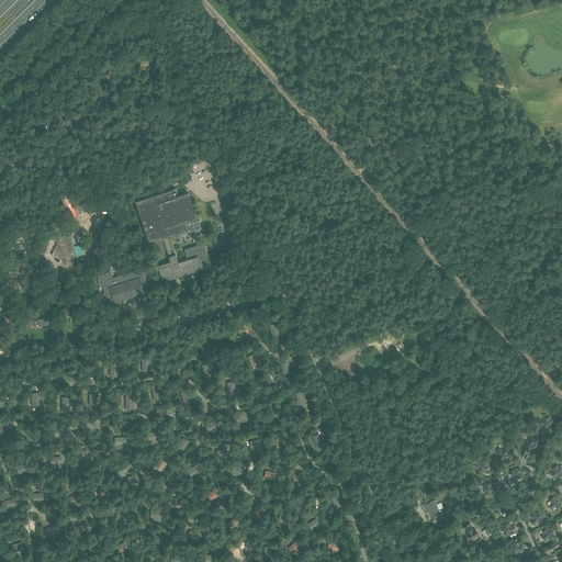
[(166,237),(187,232),(189,231),(190,232),(201,228),(199,220),(197,221),(197,218),(188,193),(176,197),(173,189),(135,201),(148,244),(163,238),(169,257),(170,261),(146,269),(144,270),(144,269),(141,270),(141,269),(113,278),(111,271),(97,276),(98,279),(97,280),(99,287),(102,285),(104,292),(102,293),(103,298),(105,296),(108,303),(114,301),(114,303),(145,293),(145,292),(148,291),(146,282),(145,282),(145,280),(147,280),(145,273),(147,272),(158,269),(163,282),(202,269),(211,267),(204,244),(184,250),(188,259),(178,262),(176,255),(172,256),(166,237)]
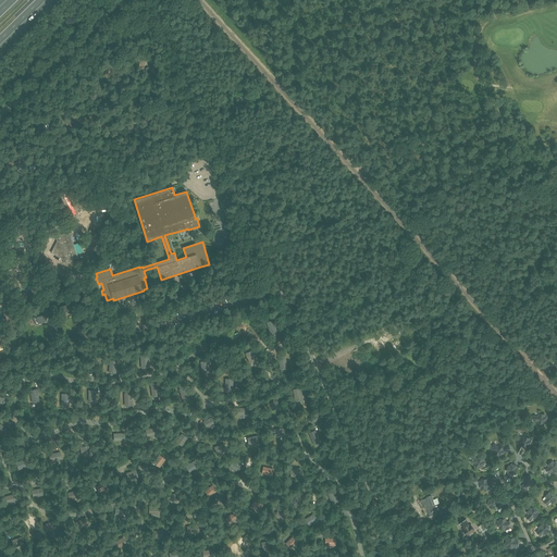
[(76,255),(71,236),(66,237),(64,233),(56,236),(57,240),(51,252),(62,259),(64,263),(73,260),(72,256),(76,255)]
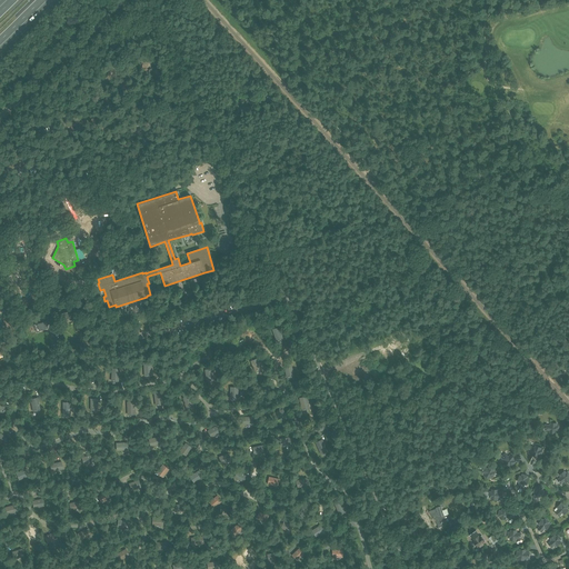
[(0,289),(2,289),(1,278),(10,272),(6,265),(0,268),(0,289)]
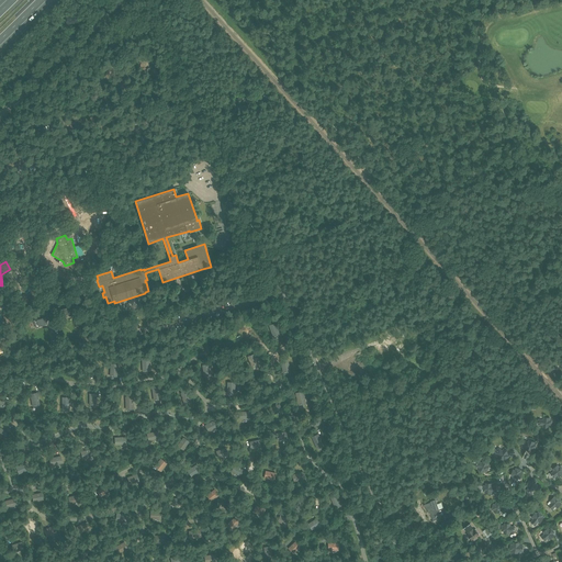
[(71,305),(67,306),(58,310),(60,316),(68,314),(69,317),(74,315),(71,305)]
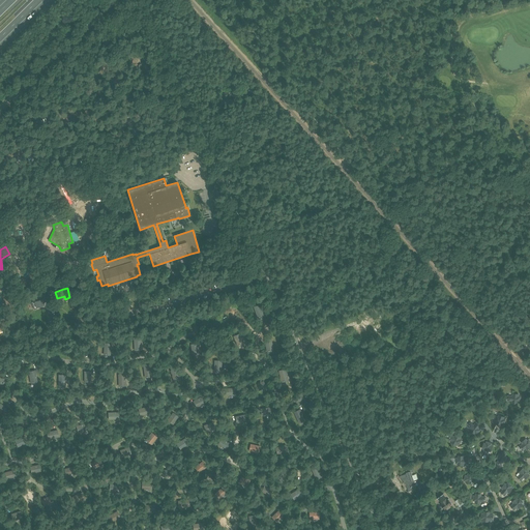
[(38,297),(39,300),(34,301),(36,307),(45,304),(43,302),(48,301),(46,295),(38,297)]
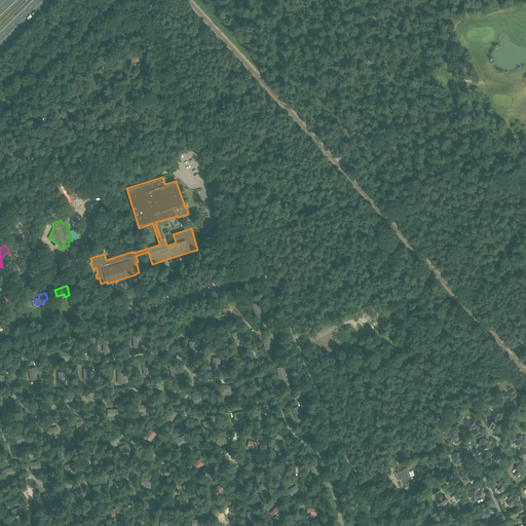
[(258,302),(252,304),(256,315),(262,313),(258,302)]
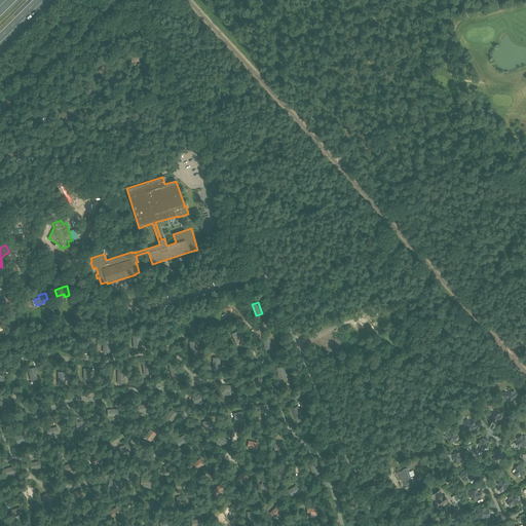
[(231,334),(235,343),(242,341),(238,331),(231,334)]
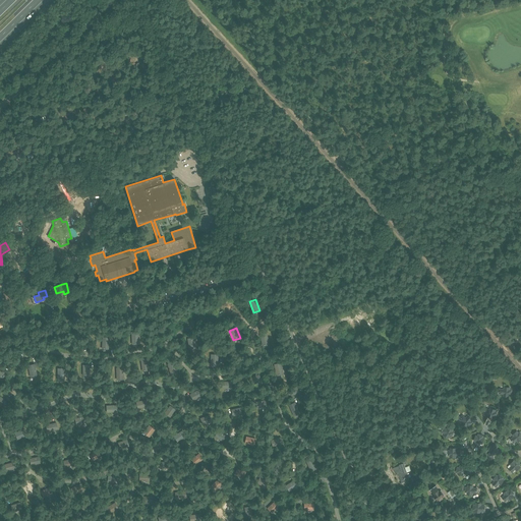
[(267,333),(259,334),(263,346),(270,345),(267,333)]
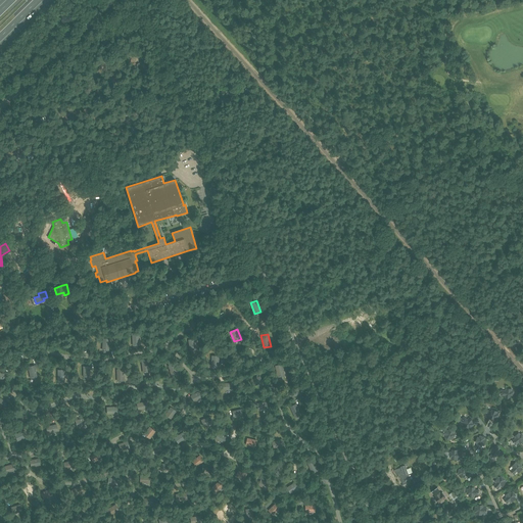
[(195,338),(188,339),(189,350),(197,349),(195,338)]
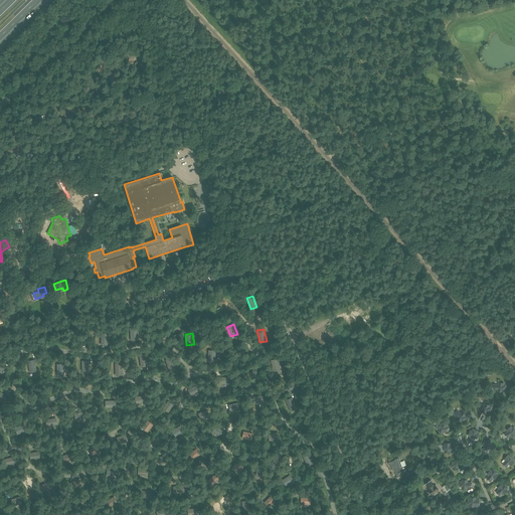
[(146,354),(139,355),(141,367),(148,366),(146,354)]
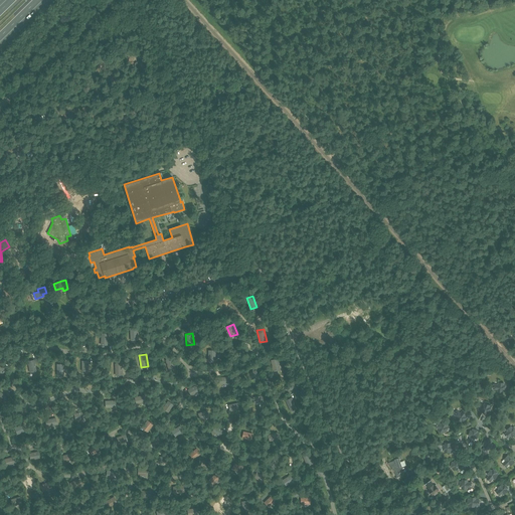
[(172,358),(165,360),(169,371),(176,369),(172,358)]
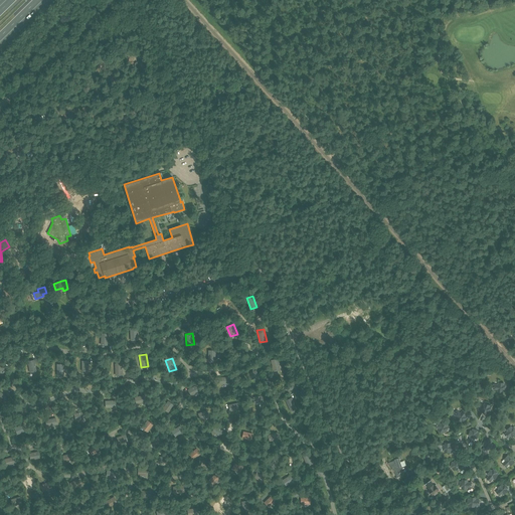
[(271,360),(274,371),(281,369),(278,358),(271,360)]
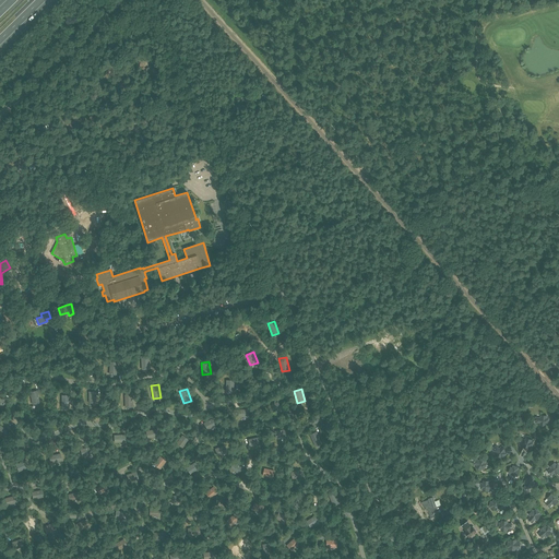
[(37,390),(30,392),(33,404),(40,403),(37,390)]
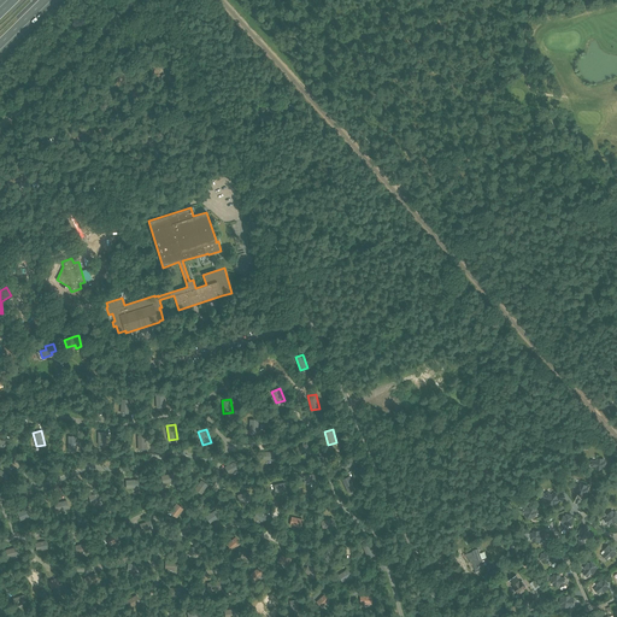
[(307,444),(295,448),(298,456),(310,451),(307,444)]
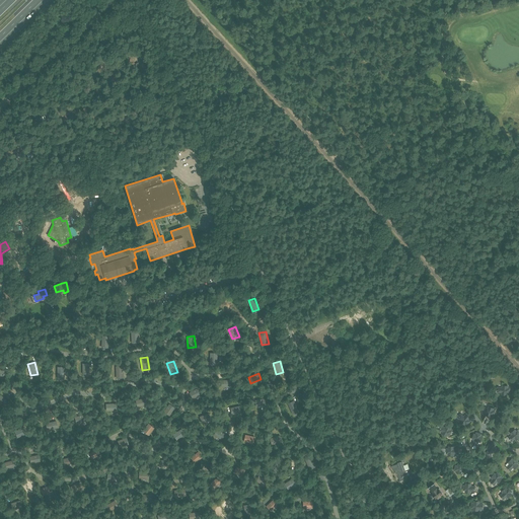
[(509,393),(510,388),(508,387),(508,385),(502,385),(502,387),(498,386),(497,392),(501,392),(501,394),(507,395),(507,393),(509,393)]
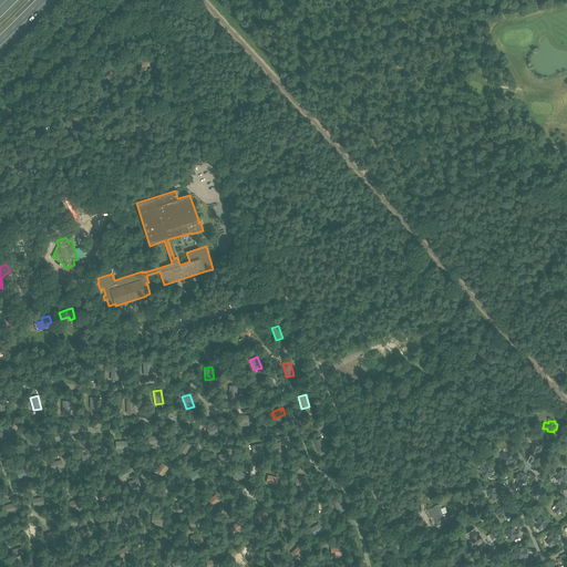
[(216,424),(206,429),(210,435),(219,431),(216,424)]
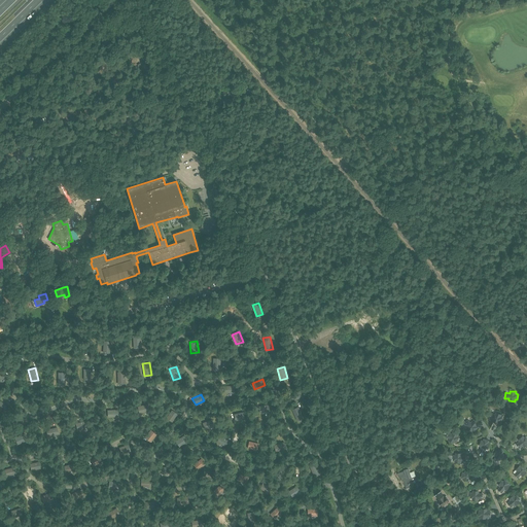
[(8,407),(0,399),(0,410),(3,413),(8,407)]
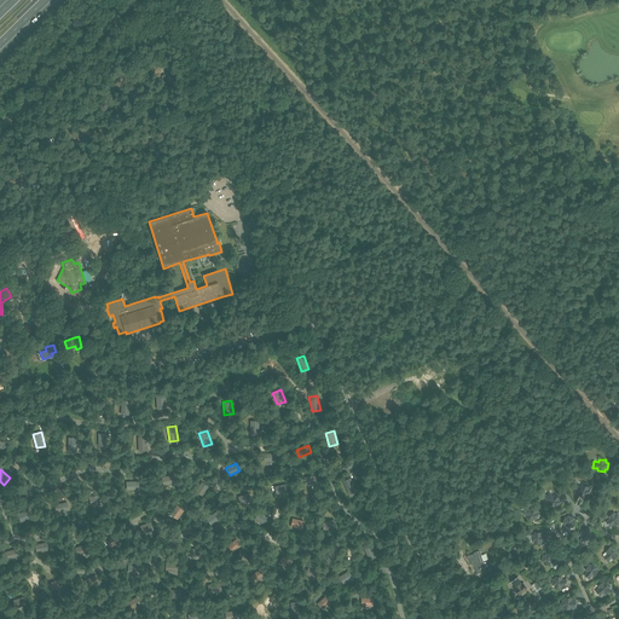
[(174,474),(162,478),(163,486),(177,482),(174,474)]
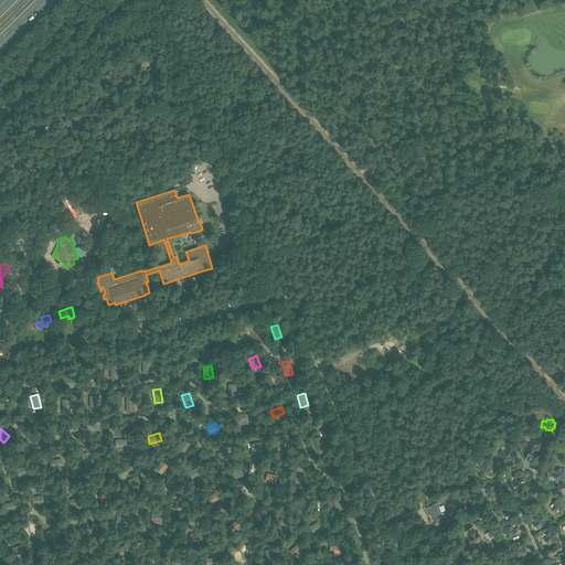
[(288,434),(277,436),(279,444),(289,441),(288,434)]
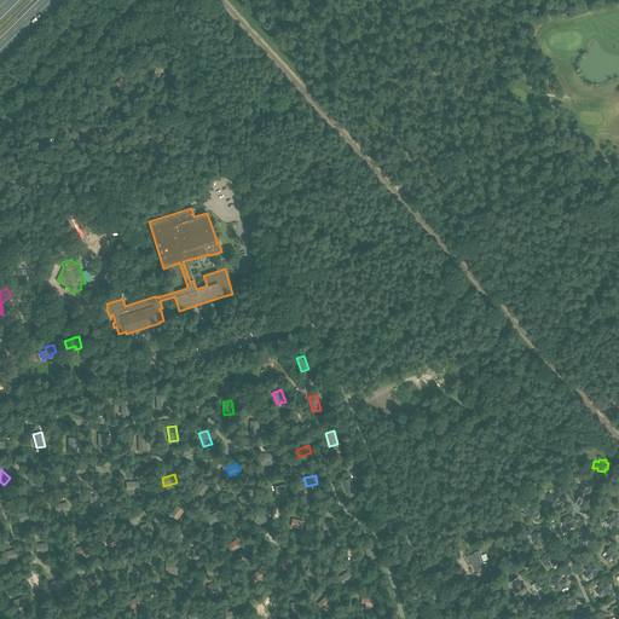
[(351,478),(342,481),(348,495),(357,490),(351,478)]
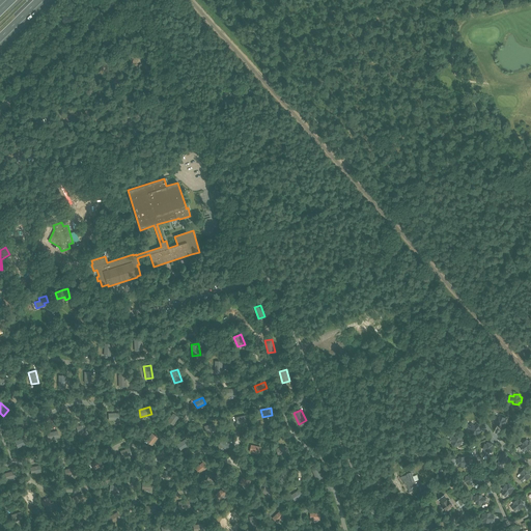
[(173,413),(167,421),(173,425),(179,417),(173,413)]
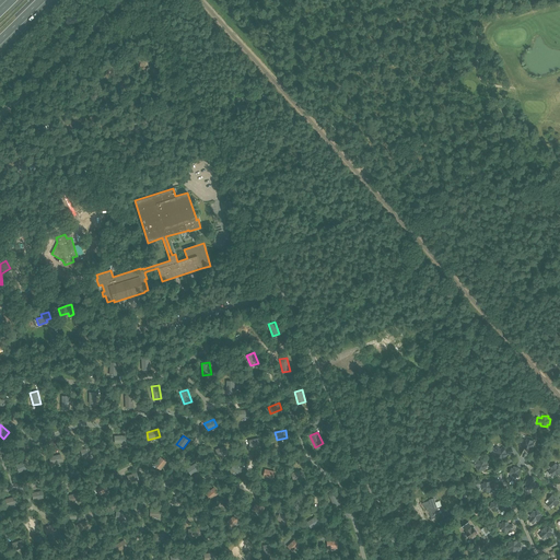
[(258,438),(248,440),(251,447),(260,445),(258,438)]
